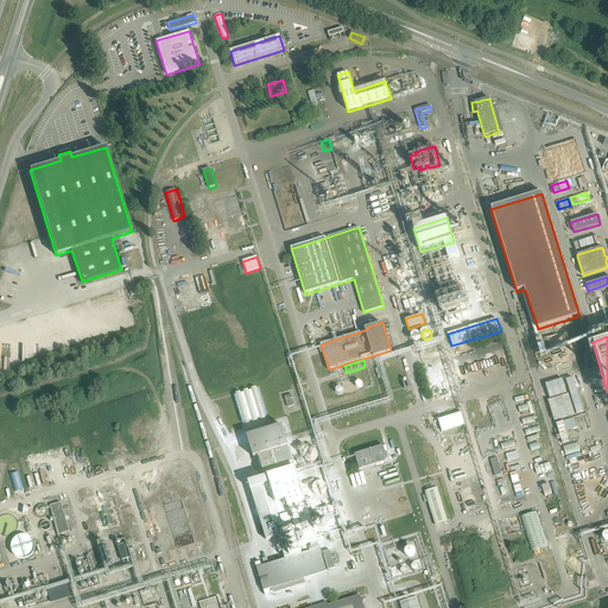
[(242,424),(267,417),(258,388),(234,396),(242,424)]
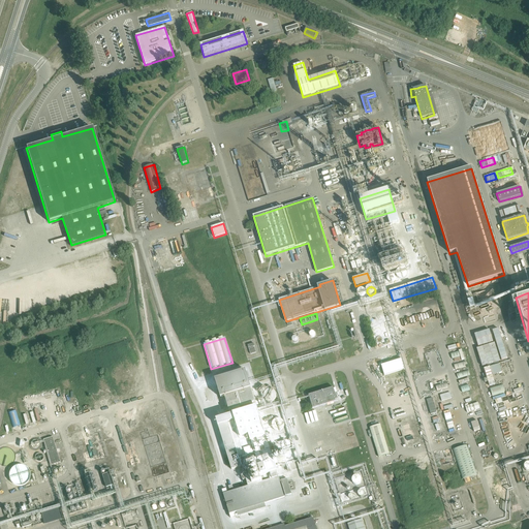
[(251,348),(249,349),(250,354),(256,353),(254,347),(253,348),(252,347),(254,346),(253,344),(248,345),(248,348),(250,347),(251,348)]
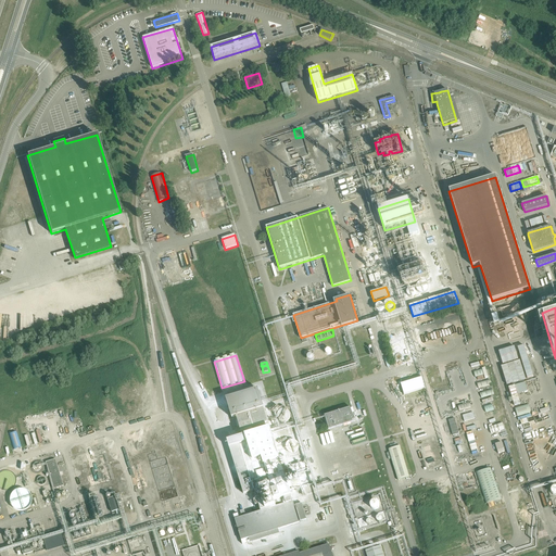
[(422,377),(401,383),(404,394),(426,388),(422,377)]
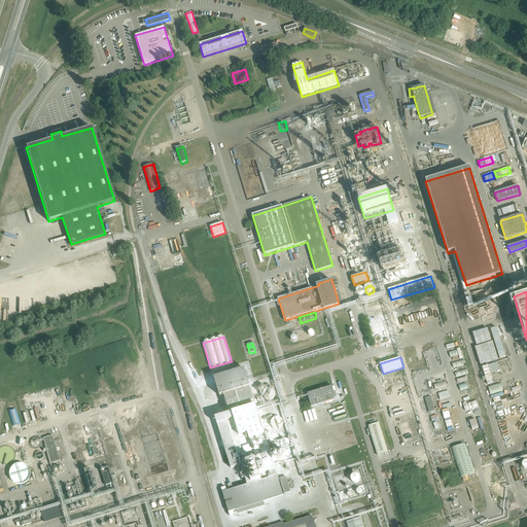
[(463,360),(452,363),(454,369),(465,365),(463,360)]
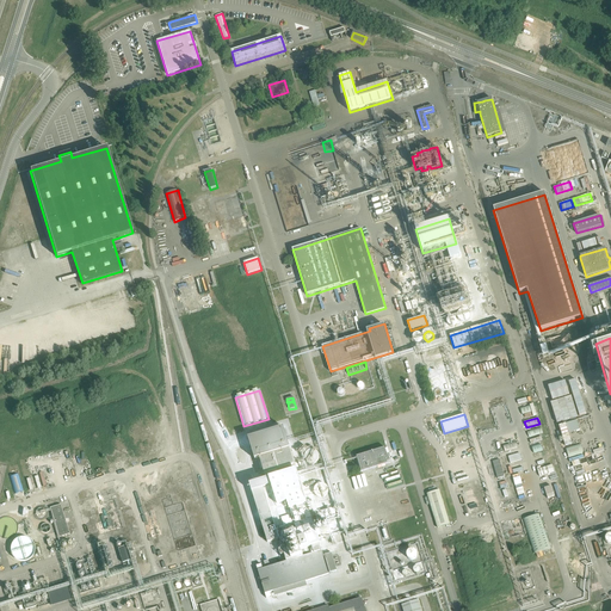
[(541,427),(526,432),(529,438),(542,433),(541,427)]
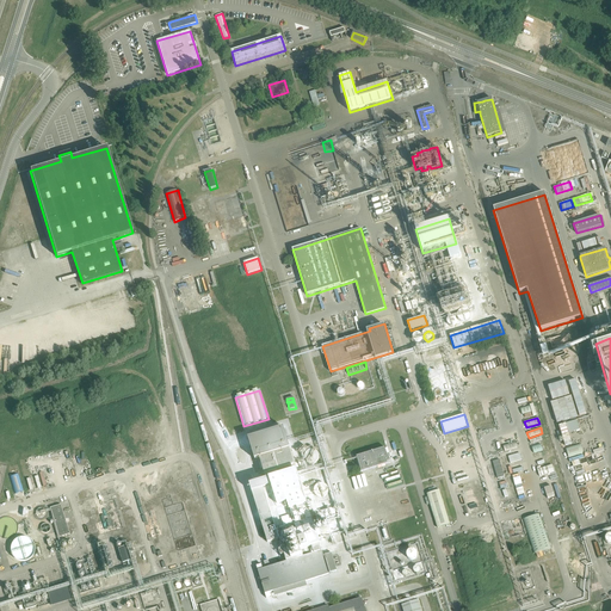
[(284,429),(248,439),(254,460),(259,458),(266,480),(250,485),(267,543),(279,539),(287,562),(270,567),(269,561),(264,562),(266,568),(263,569),(261,565),(257,567),(266,599),(271,598),(270,593),(273,592),(275,596),(307,586),(306,581),(328,574),(296,470),(278,476),(277,471),(295,466),(290,449),(284,429)]
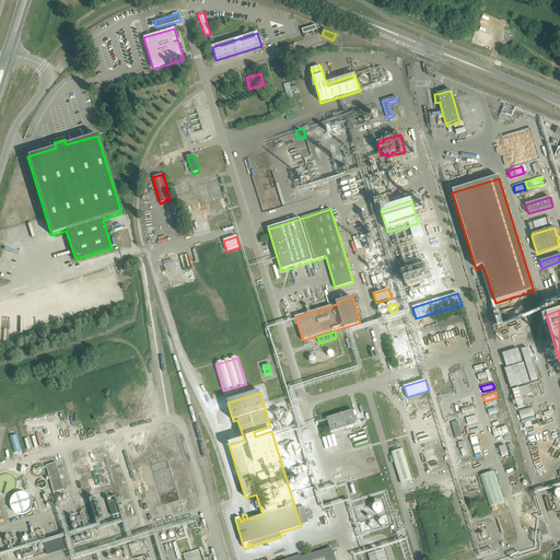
[(514,397),(517,409),(524,407),(520,395),(514,397)]
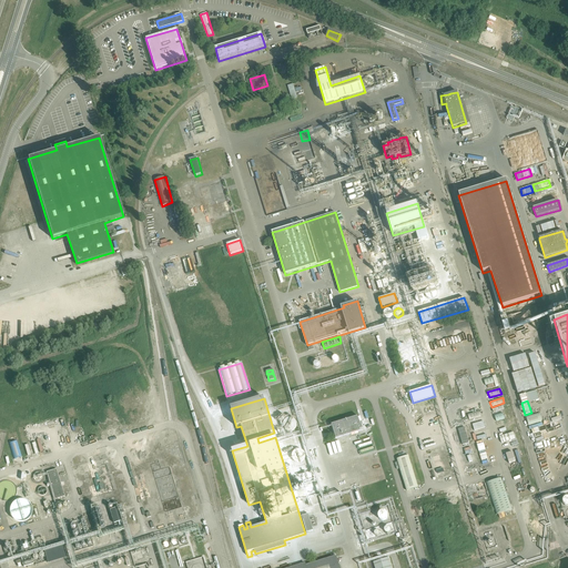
[(526,417),(528,426),(541,422),(539,413),(526,417)]
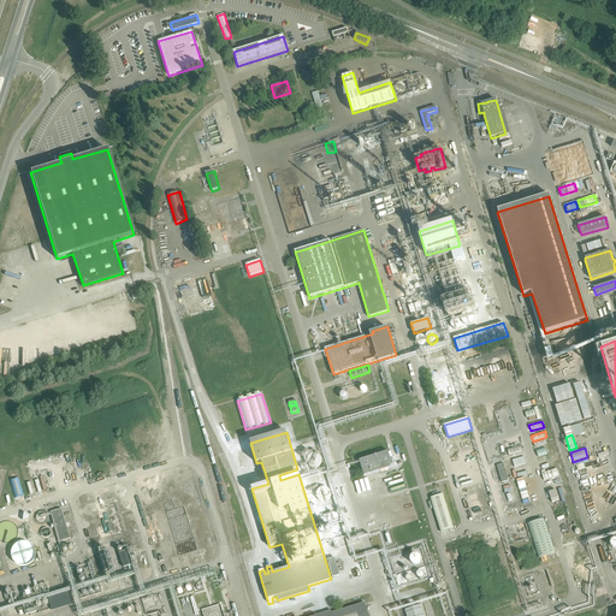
[(389,451),(360,460),(365,475),(394,467),(391,462),(394,461),(392,458),(391,458),(389,451)]
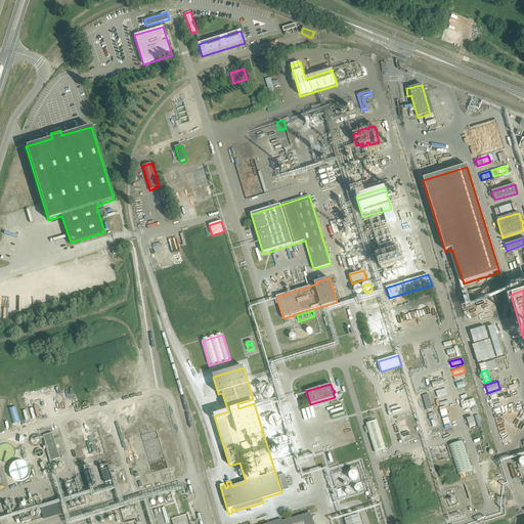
[(273,393),(273,391),(273,390),(273,389),(272,388),(271,387),(270,386),(269,386),(268,385),(267,385),(266,386),(264,386),(263,387),(262,388),(262,389),(261,390),(261,391),(261,392),(261,393),(262,395),(263,396),(264,396),(265,397),(266,397),(267,398),(268,397),(269,397),(271,397),(272,396),(272,395),(273,394),(273,393)]
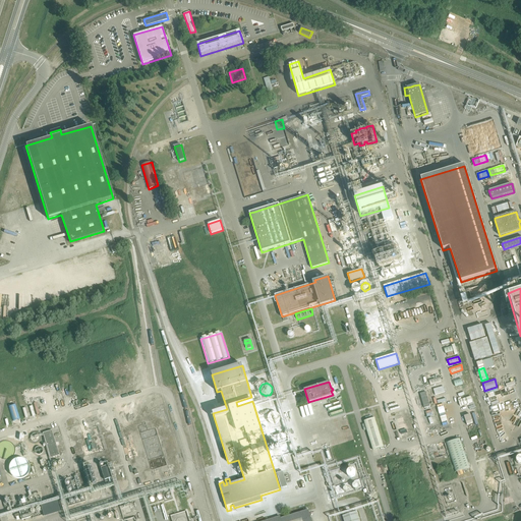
[(443,387),(433,390),(435,395),(445,393),(443,387)]
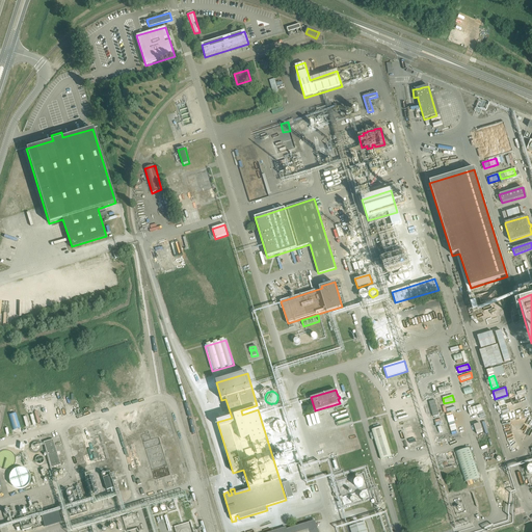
[(434,400),(429,402),(433,417),(439,416),(434,400)]
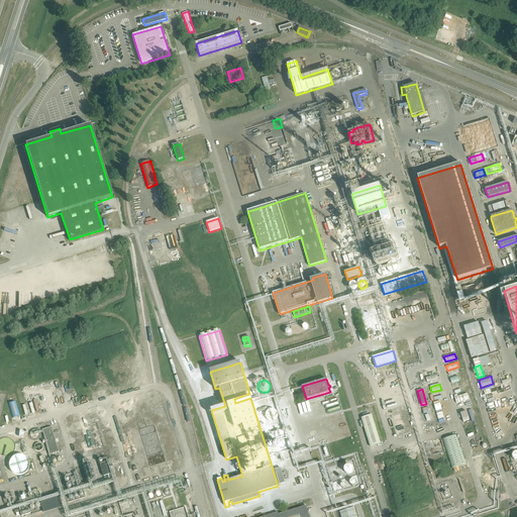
[(456,404),(469,400),(467,394),(454,398),(456,404)]
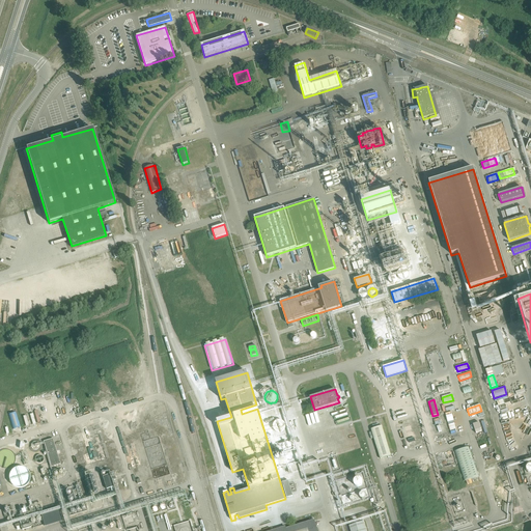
[(9,414),(15,434),(22,431),(17,412),(9,414)]
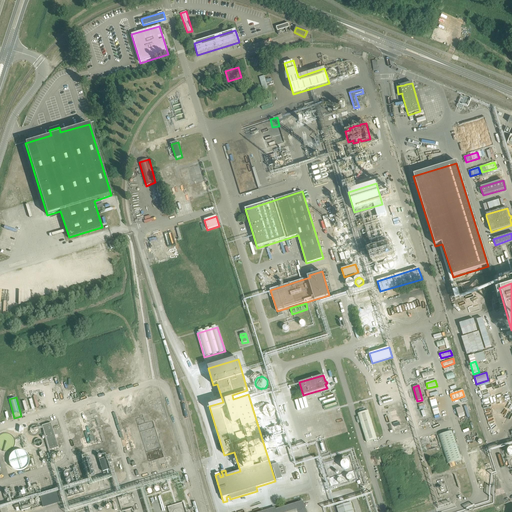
[(458,418),(464,416),(460,405),(454,406),(458,418)]
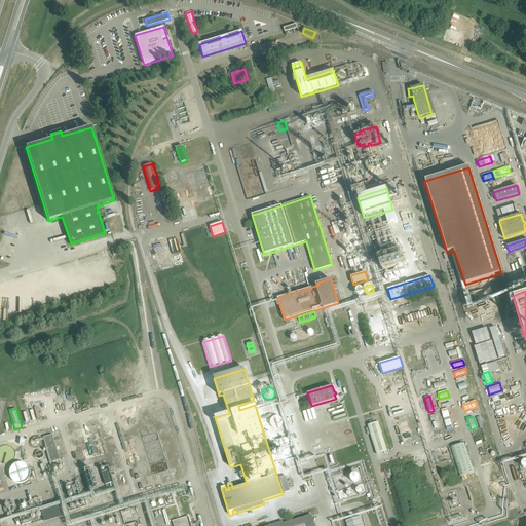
[(283,425),(283,423),(283,422),(282,421),(282,420),(280,419),(279,418),(278,418),(277,417),(276,417),(274,417),(273,418),(272,418),(271,419),(271,420),(270,421),(270,423),(270,424),(270,425),(270,426),(271,427),(272,428),(273,429),(274,429),(276,429),(277,429),(278,429),(279,428),(280,428),(282,427),(282,426),(283,425)]
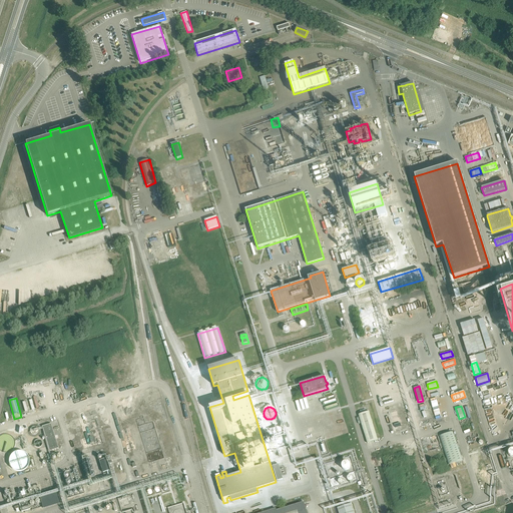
[(369,412),(359,415),(368,444),(378,440),(369,412)]
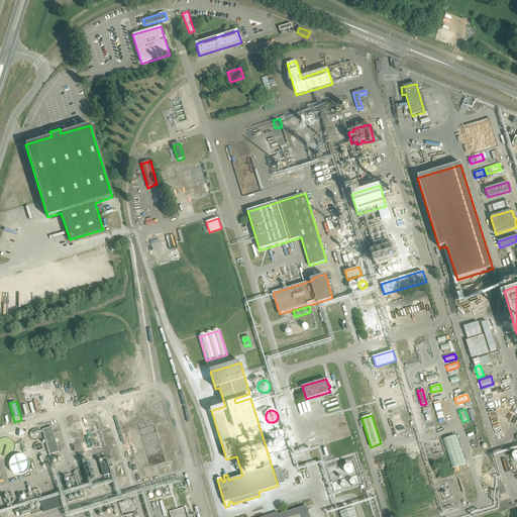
[(103,448),(95,420),(95,419),(88,421),(87,417),(78,419),(87,449),(95,447),(95,450),(103,448)]
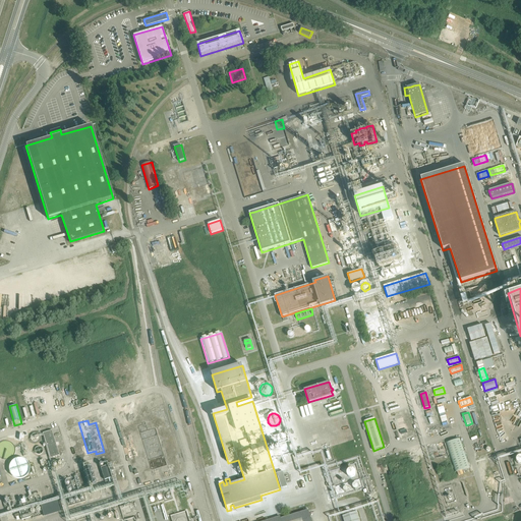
[(59,455),(55,443),(52,430),(43,433),(50,458),(59,455)]
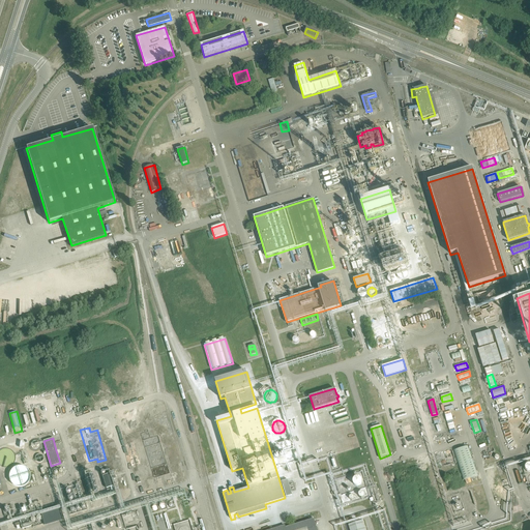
[(468,446),(453,450),(463,480),(478,475),(468,446)]
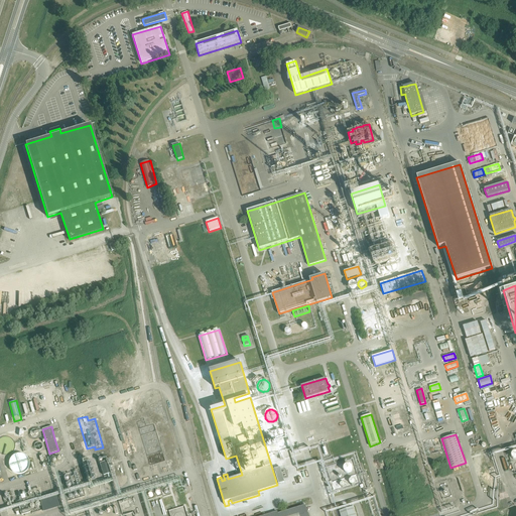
[(133,436),(121,440),(123,449),(136,446),(133,436)]
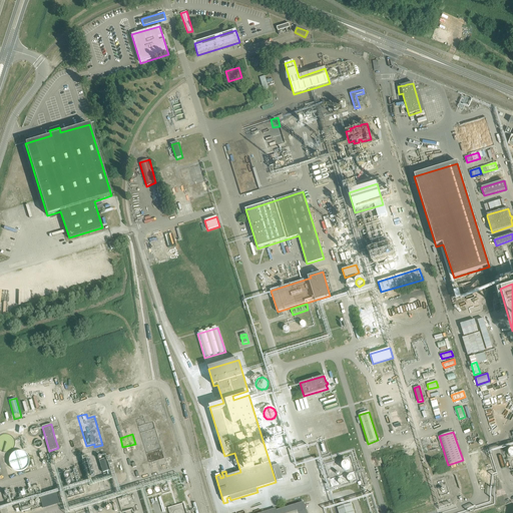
[(105,458),(98,461),(102,473),(109,471),(105,458)]
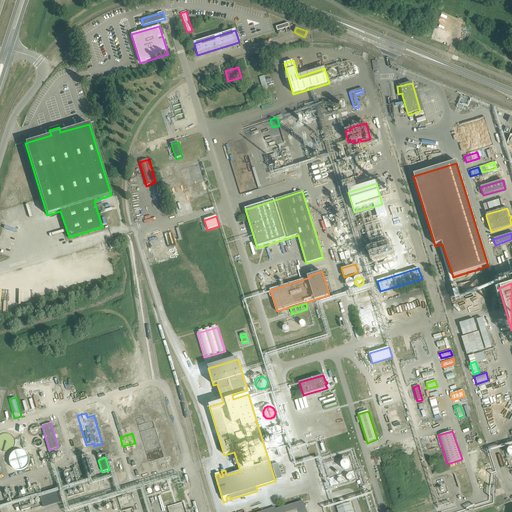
[(349,465),(349,463),(348,462),(346,461),(345,461),(343,461),(342,462),(341,464),(341,465),(341,466),(342,468),(343,468),(344,469),(345,469),(346,469),(347,468),(348,468),(349,466),(349,465)]
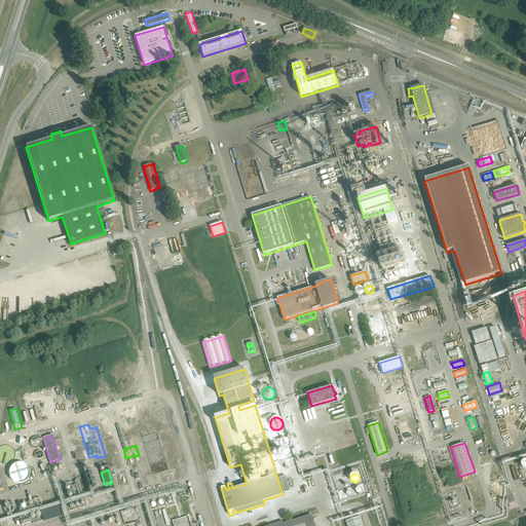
[(286,477),(279,479),(284,493),(291,491),(286,477)]
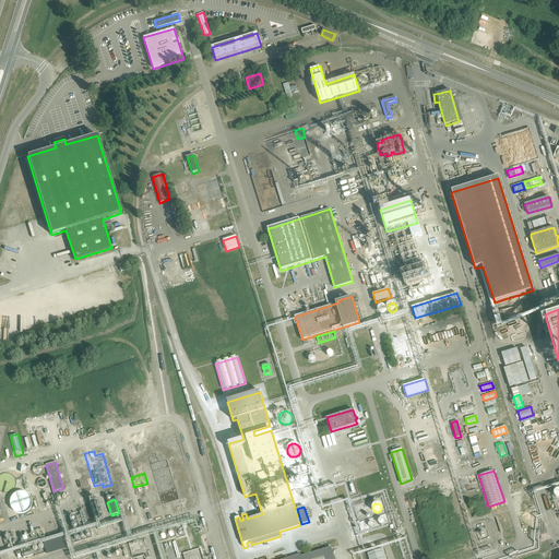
[(385,520),(385,519),(384,516),(382,515),(381,515),(379,516),(378,518),(377,519),(377,520),(377,522),(378,523),(380,524),(381,524),(383,524),(384,523),(385,522),(385,520)]
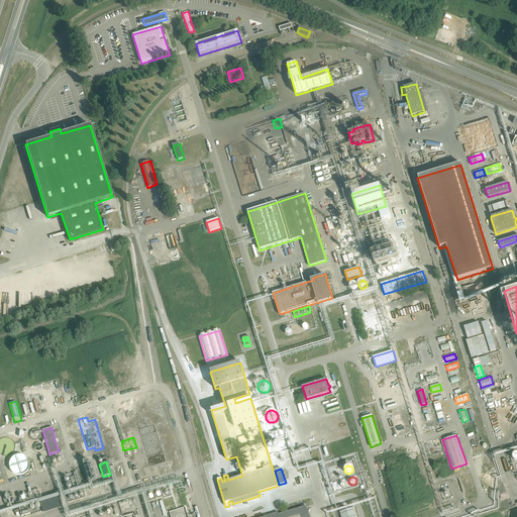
[(38,503),(40,510),(56,505),(54,498),(38,503)]
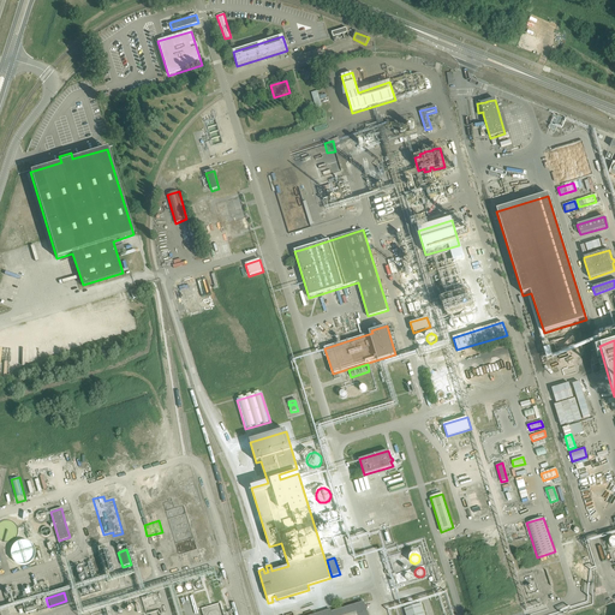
[(156,605),(153,593),(143,596),(147,608),(156,605)]
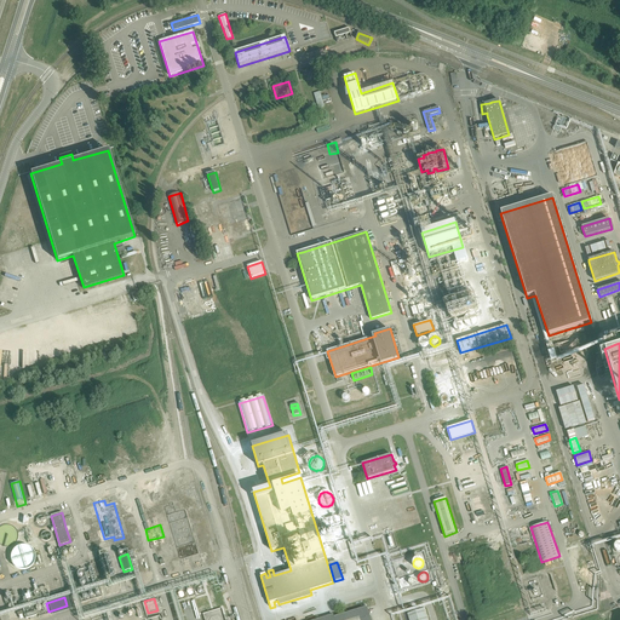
[(36,615),(34,607),(23,610),(26,619),(36,615)]
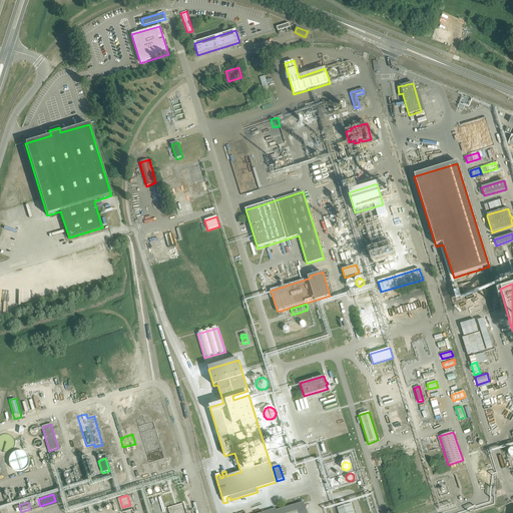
[(306,512),(303,502),(277,510),(276,508),(261,512),(306,512)]
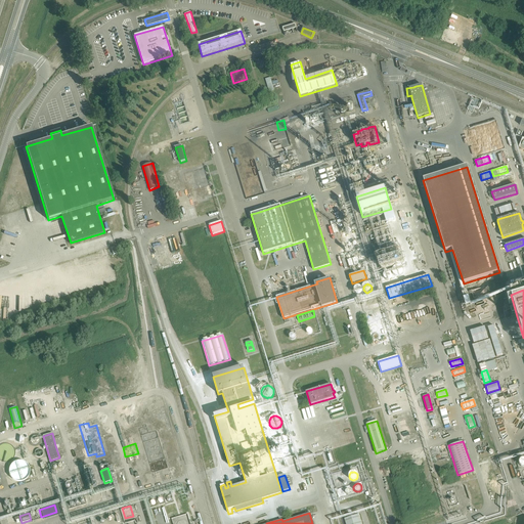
[(361,523),(359,515),(345,519),(346,523),(361,523)]
